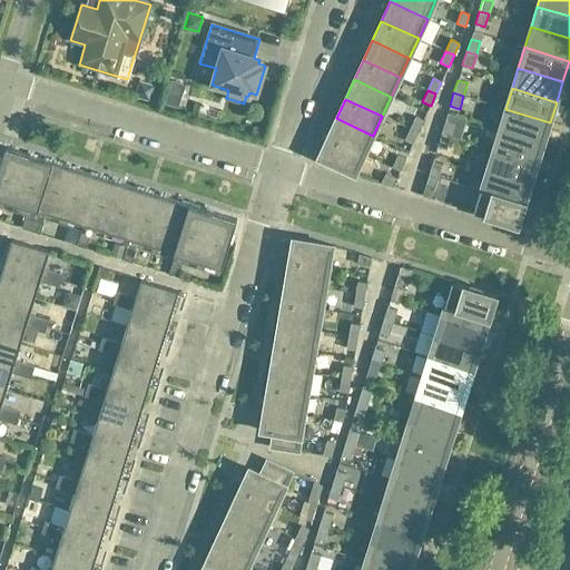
[(543,143),(550,123),(505,109),(499,129),(543,143)]
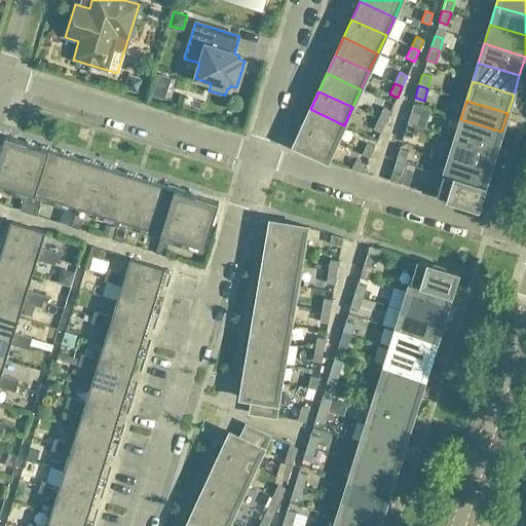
[(383,108),(378,118),(385,122),(390,111),(383,108)]
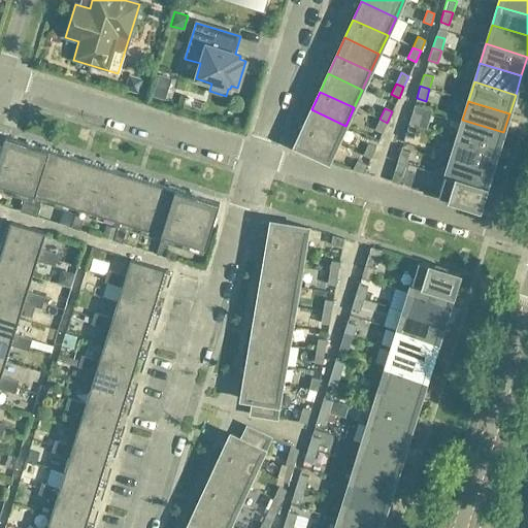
[(337,143),(345,126),(311,109),(303,128),(337,143)]
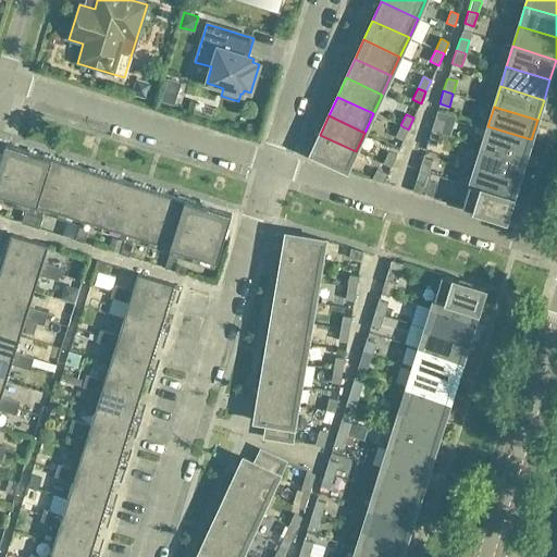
[(435,118),(431,131),(441,134),(444,121),(435,118)]
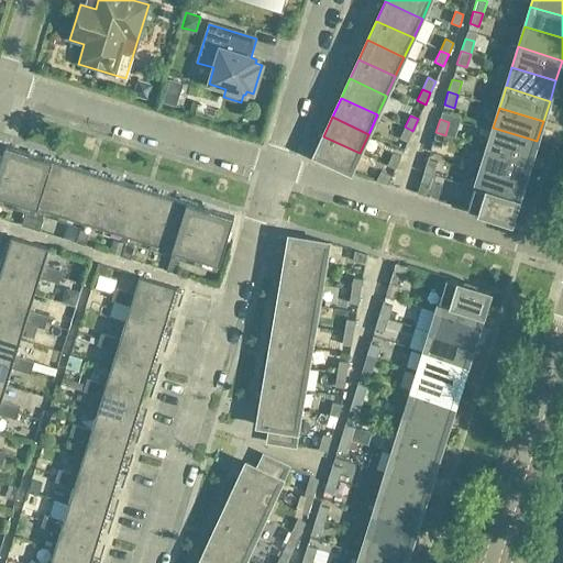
[(408,142),(412,131),(405,127),(399,139),(408,142)]
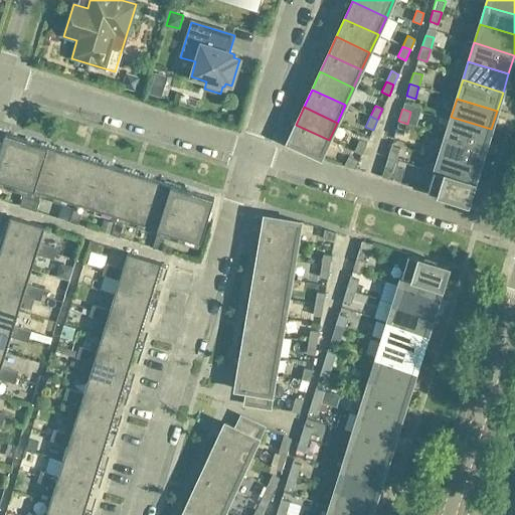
[(485,148),(491,129),(451,117),(445,135),(485,148)]
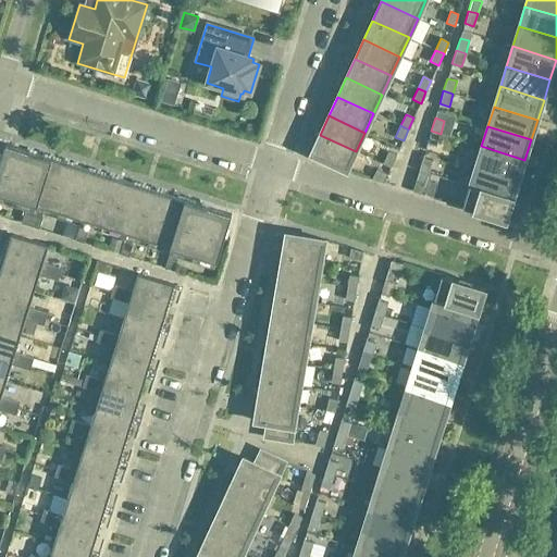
[(436,146),(441,134),(431,131),(426,144),(436,146)]
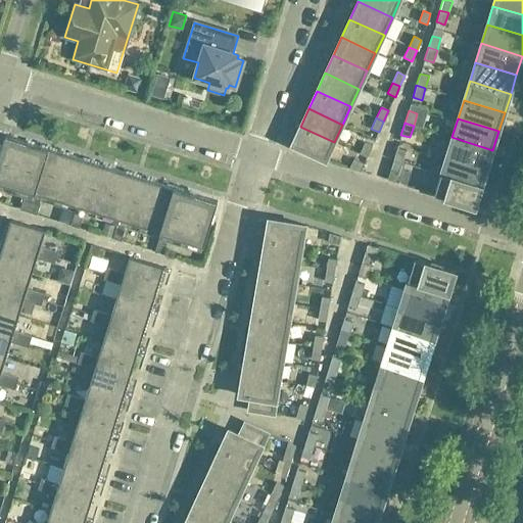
[(326,160),(334,142),(300,127),(291,145),(326,160)]
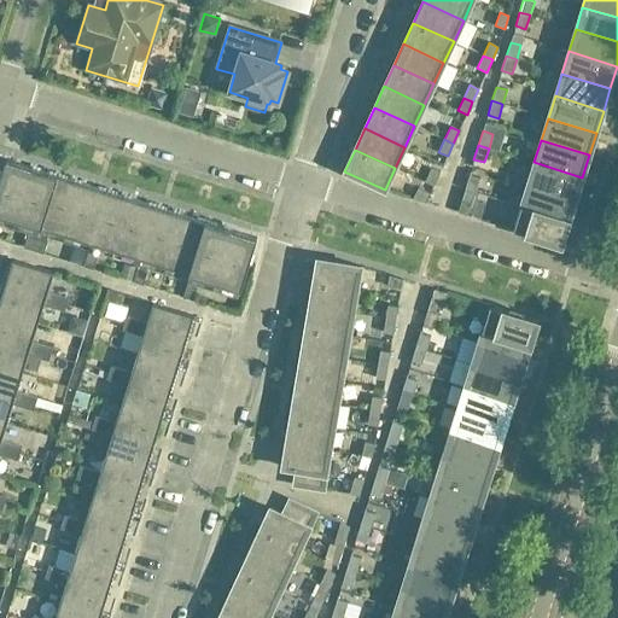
[(0,215),(16,220),(31,168),(6,159),(0,178),(0,215)]
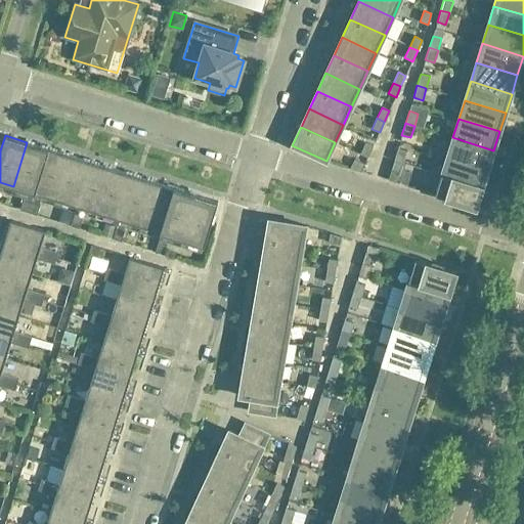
[(488,169),(493,150),(452,137),(447,157),(488,169)]
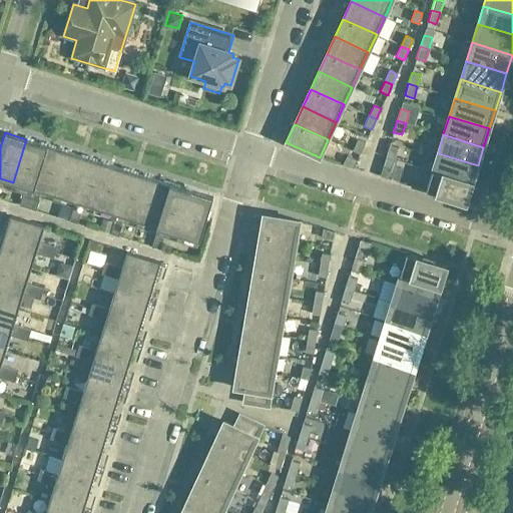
[(33,189),(47,145),(26,139),(13,182),(33,189)]
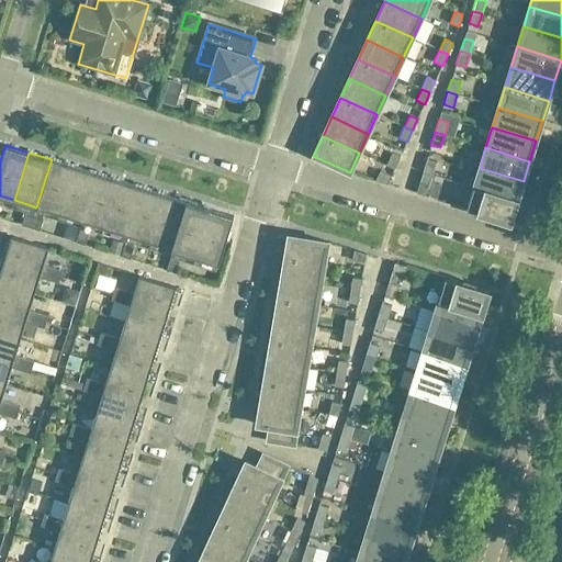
[(394,169),(400,157),(392,153),(386,165),(394,169)]
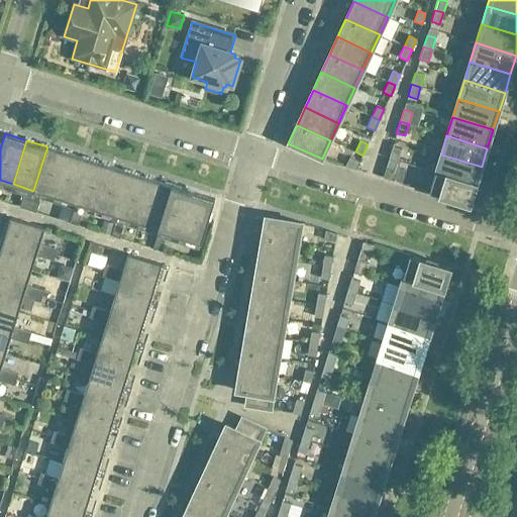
[(55,197),(68,153),(47,146),(33,191),(55,197)]
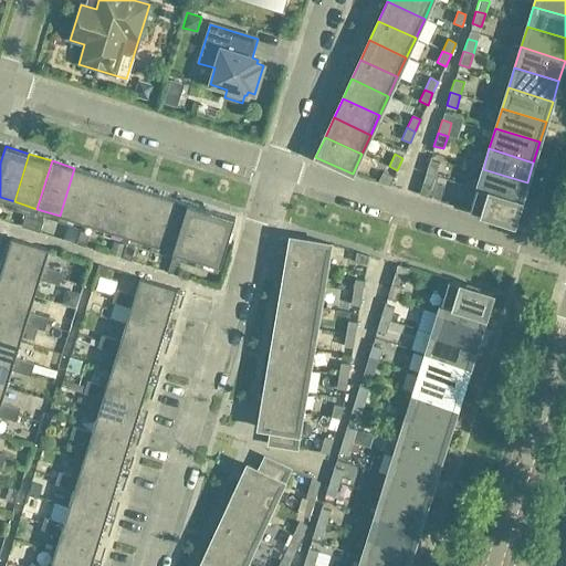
[(435,176),(439,163),(429,160),(426,174),(435,176)]
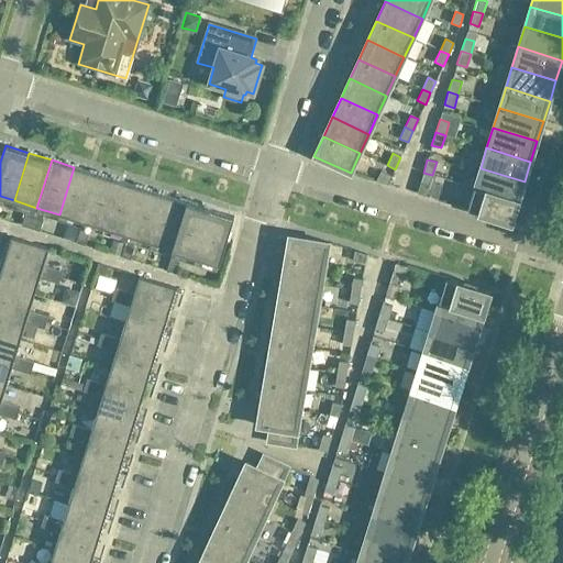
[(83,222),(97,174),(74,167),(59,214),(83,222)]
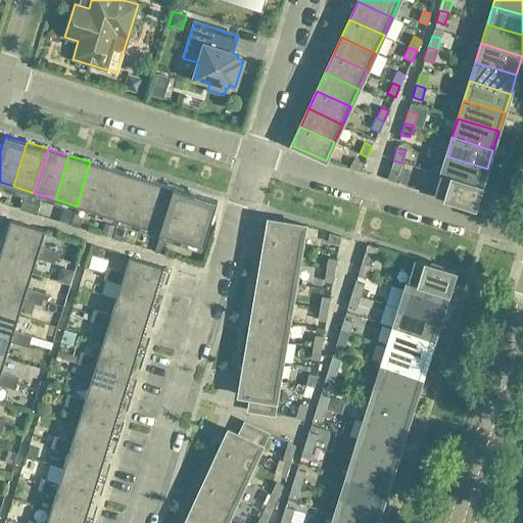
[(481,187),(487,169),(446,156),(440,175),(481,187)]
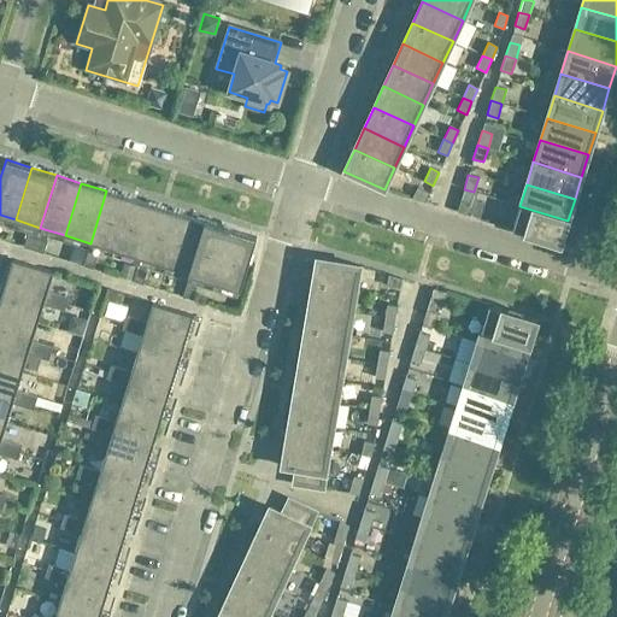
[(425,203),(429,193),(417,188),(412,198),(425,203)]
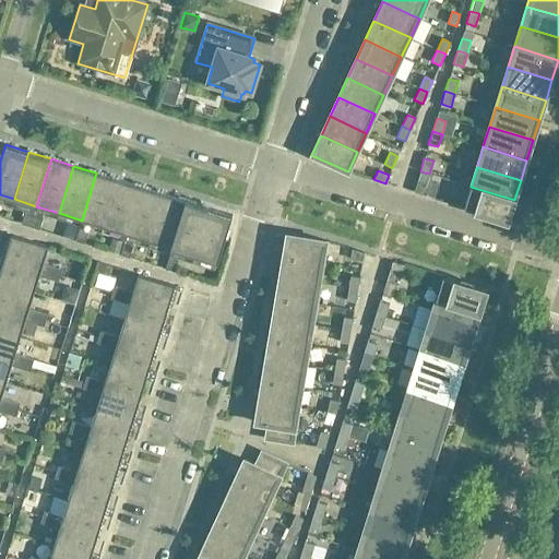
[(432,176),(420,171),(414,192),(426,195),(432,176)]
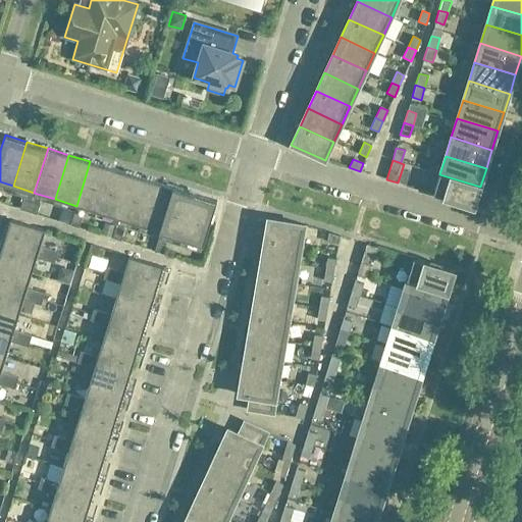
[(97,212),(111,168),(90,161),(76,206),(97,212)]
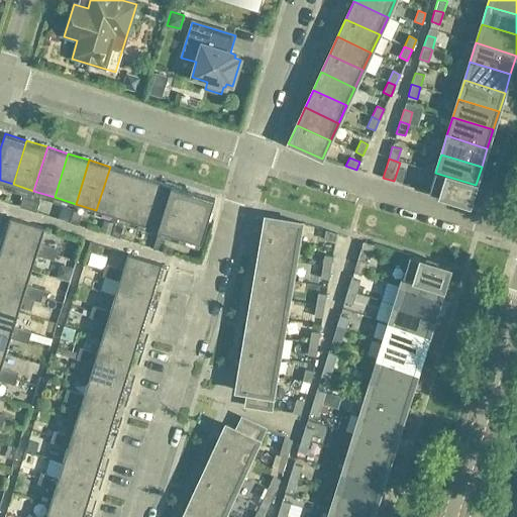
[(117,216),(130,173),(110,167),(96,210),(117,216)]
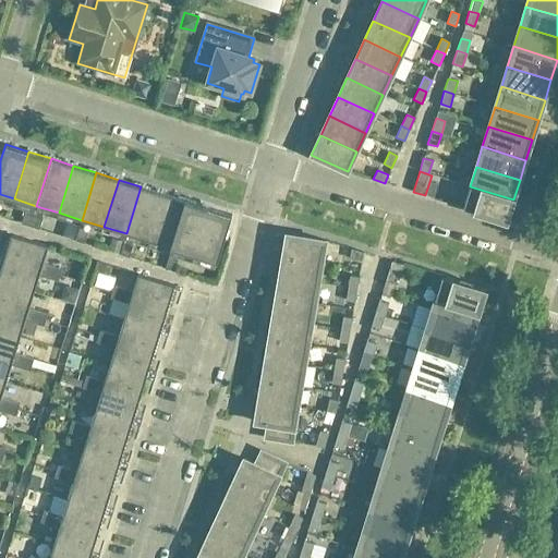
[(148,241),(164,194),(141,186),(126,233),(148,241)]
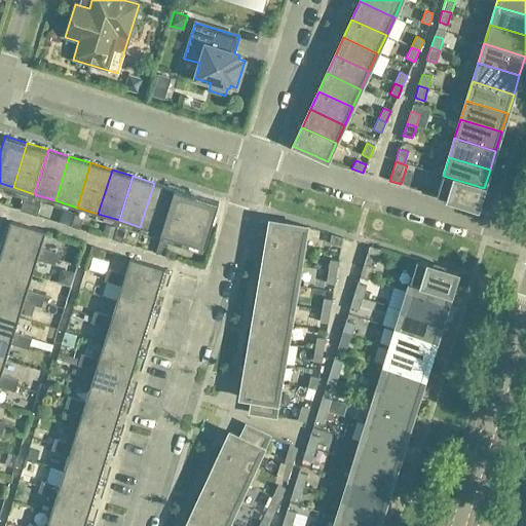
[(478,209),(484,188),(443,176),(437,195),(478,209)]
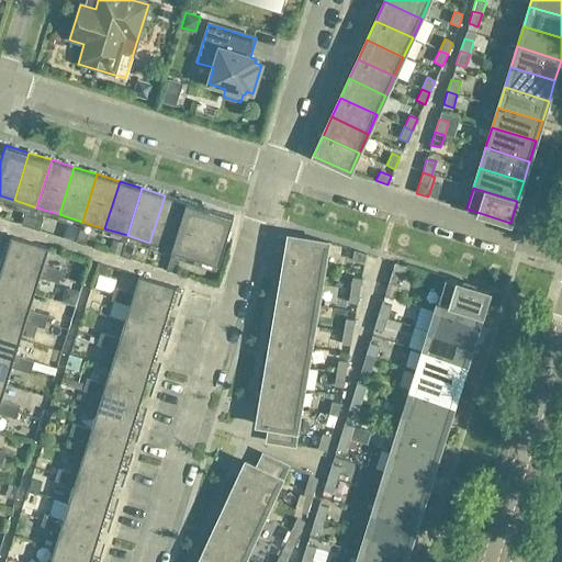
[(172,249),(188,202),(165,195),(149,243),(172,249)]
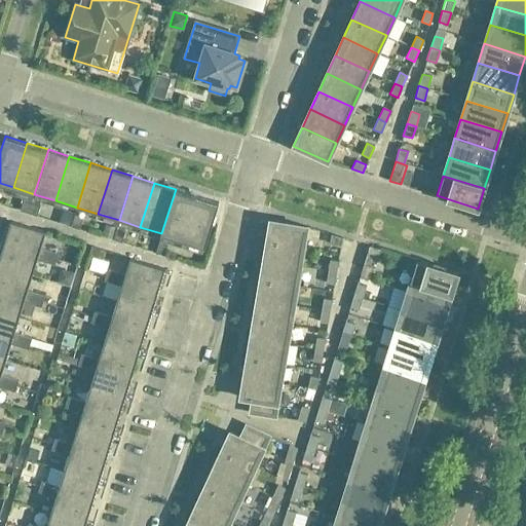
[(183,240),(196,195),(176,189),(161,233),(183,240)]
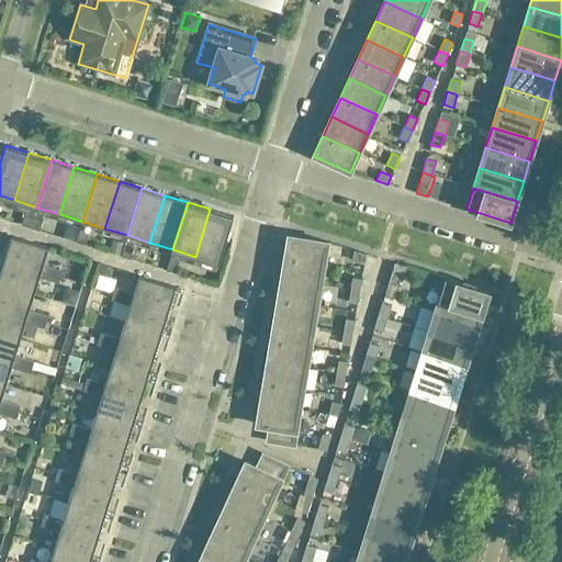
[(218,263),(233,216),(210,209),(195,257),(218,263)]
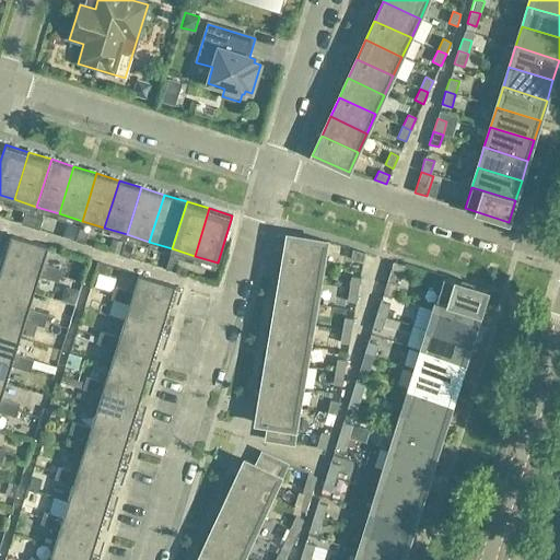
[(39,230),(44,217),(25,211),(21,224),(39,230)]
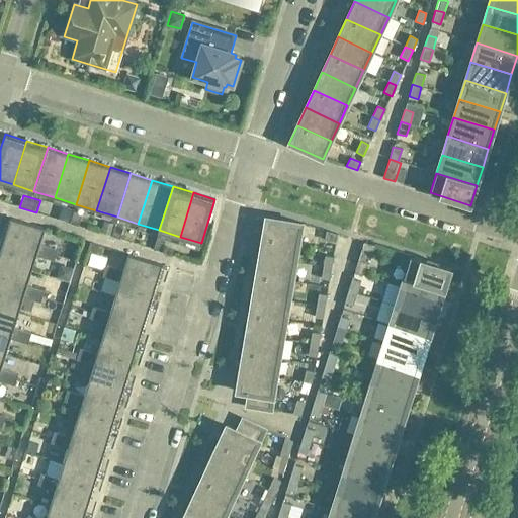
[(78,226),(82,213),(74,210),(70,223),(78,226)]
